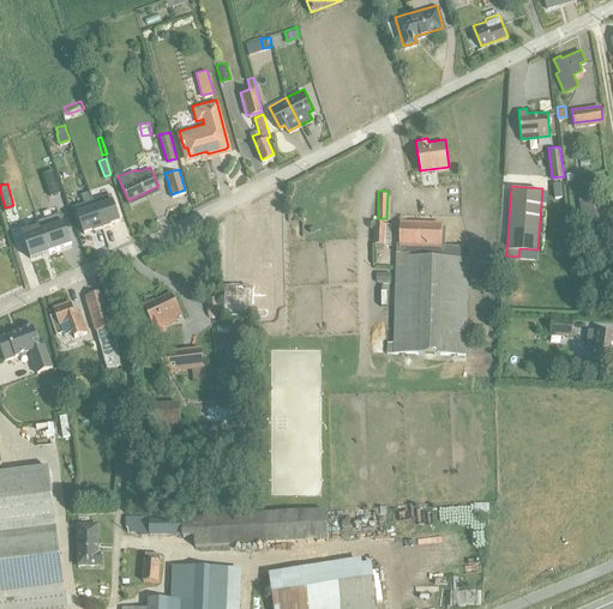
[(92,198),(102,227),(110,223),(110,222),(120,219),(110,192),(92,198)]
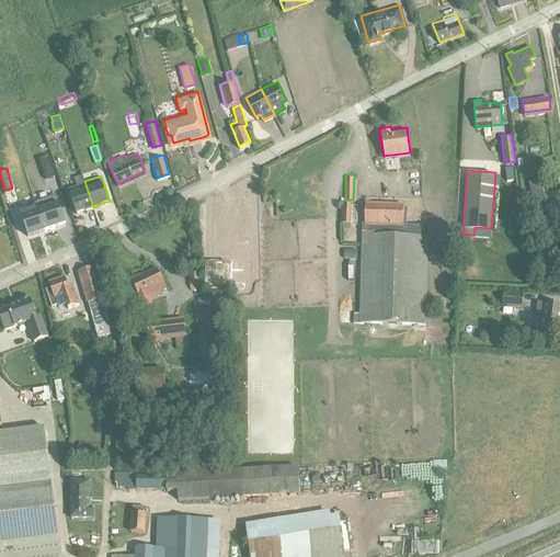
[(550,175),(528,180),(532,202),(555,197),(550,175)]
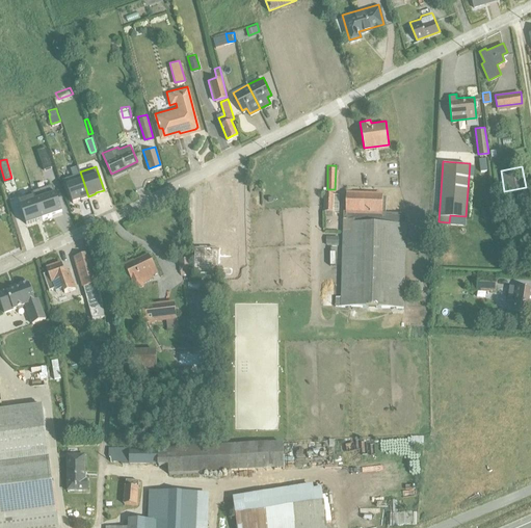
[(88,196),(80,172),(64,177),(72,201),(80,198),(81,199),(88,196)]
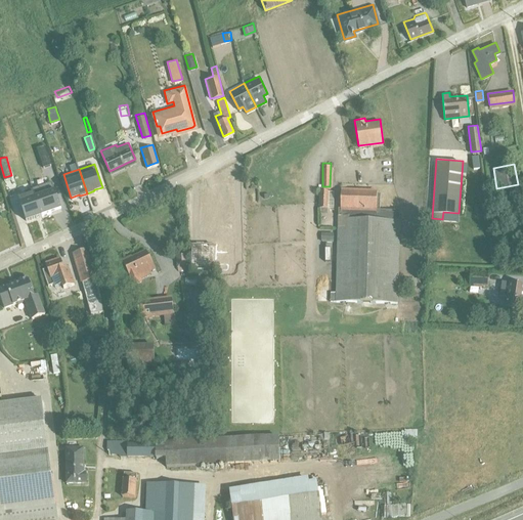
[(335,290),(334,299),(397,301),(399,217),(400,208),(379,207),(380,191),(377,191),(377,187),(340,186),(340,206),(338,206),(338,213),(337,213),(335,290)]
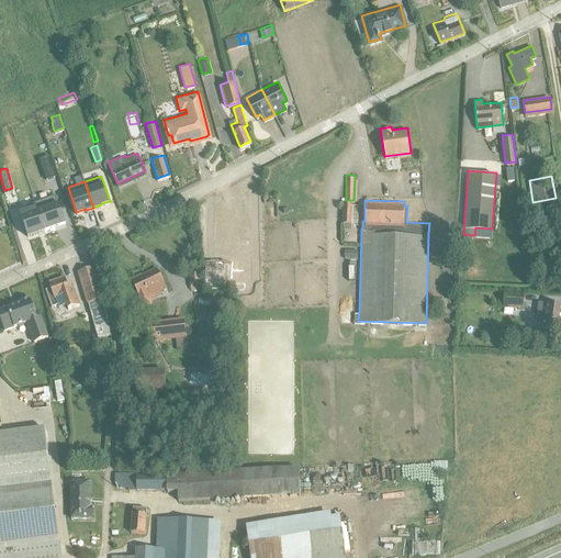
[(27,209),(19,211),(27,234),(37,231),(37,232),(44,230),(34,201),(26,204),(27,209)]
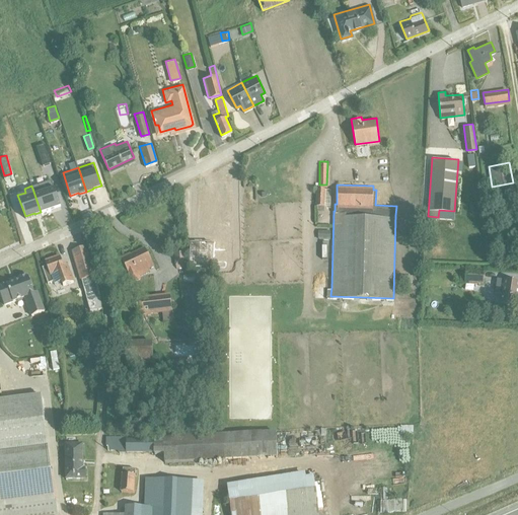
[(316,204),(323,205),(328,205),(329,188),(316,187),(315,204),(316,204)]
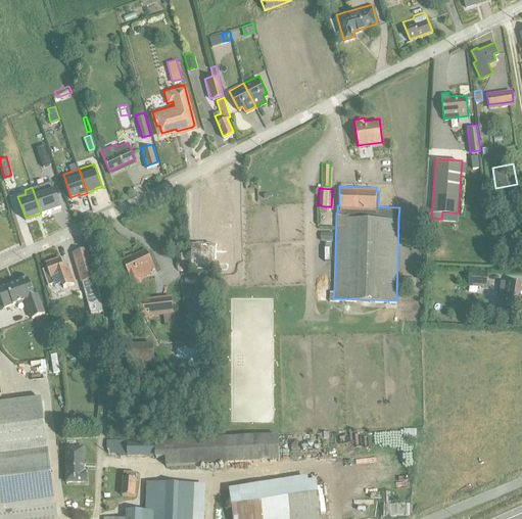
[(190,208),(187,209),(188,237),(191,237),(190,267),(206,268),(219,267),(220,282),(242,281),(241,241),(226,242),(226,240),(220,240),(220,239),(195,240),(195,236),(197,236),(197,228),(193,228),(192,219),(199,218),(198,213),(206,210),(205,209),(212,208),(209,191),(190,195),(192,208),(190,208)]
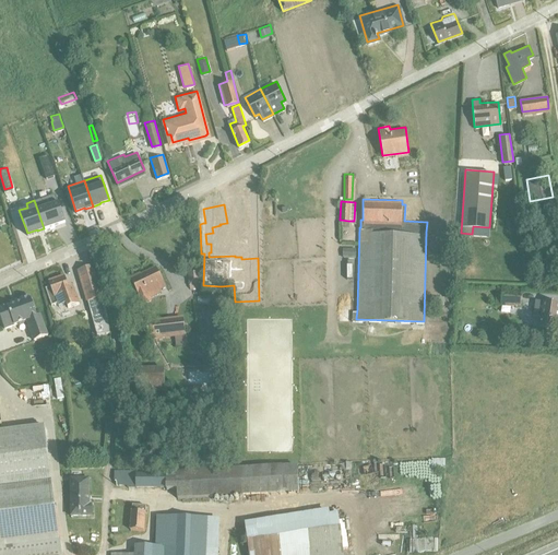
[(342,246),(342,255),(355,255),(355,246),(342,246)]
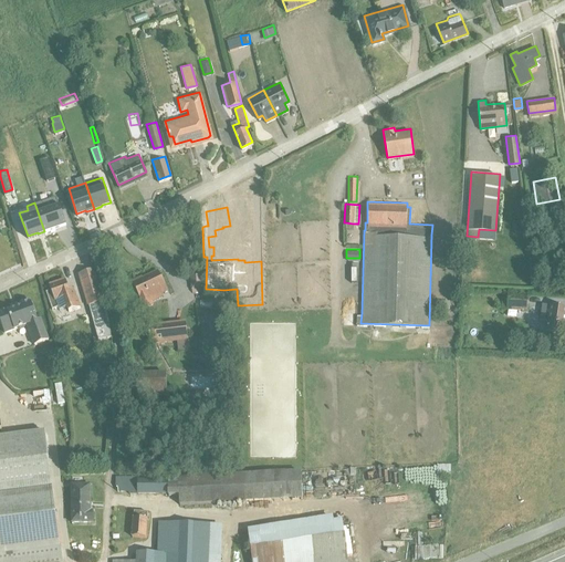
[(93,267),(79,271),(97,336),(111,334),(107,315),(93,267)]
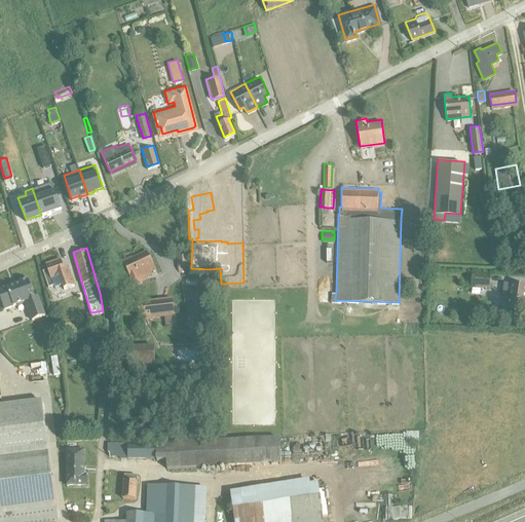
[(146,249),(123,260),(124,264),(122,267),(124,271),(128,271),(130,275),(127,276),(132,285),(143,280),(142,277),(152,273),(151,270),(155,268),(146,249)]
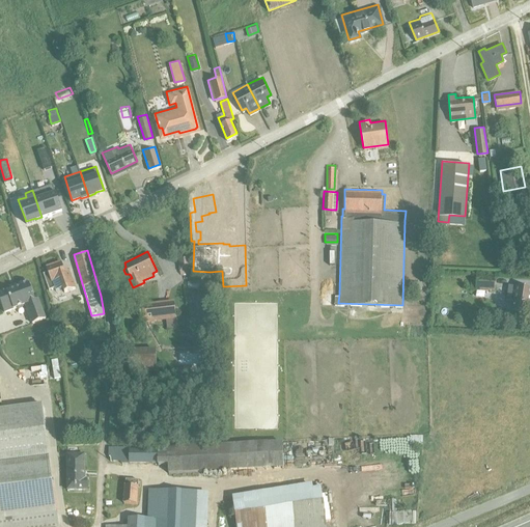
[(192,255),(177,256),(178,269),(179,269),(179,272),(191,271),(191,269),(192,269),(192,255)]
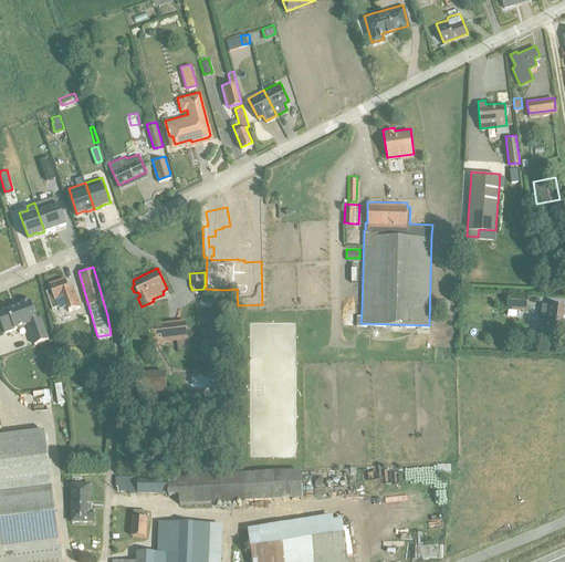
[(51,288),(45,289),(51,308),(58,305),(59,308),(66,305),(67,309),(80,304),(73,285),(69,287),(64,277),(49,282),(51,288)]
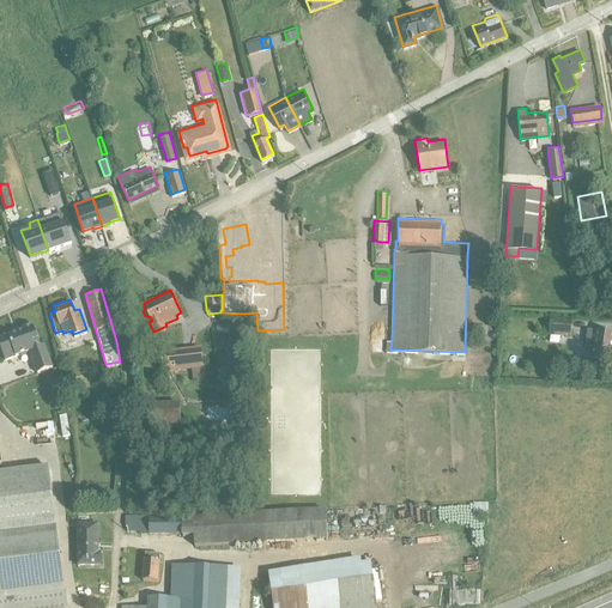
[(543,315),(543,332),(570,333),(571,317),(562,316),(562,312),(557,312),(557,314),(553,314),(553,316),(543,315)]
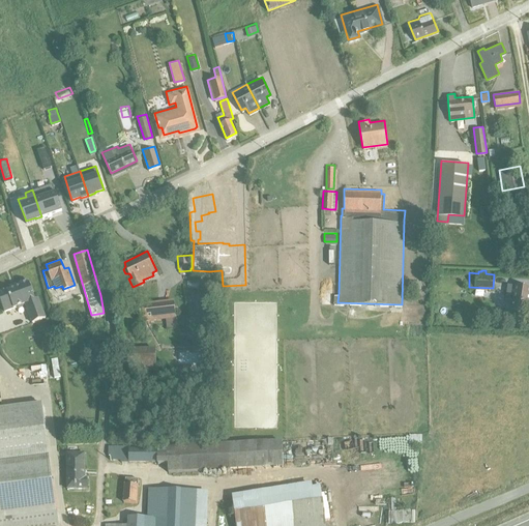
[(8,286),(0,289),(0,299),(4,310),(16,305),(18,307),(22,304),(22,303),(24,302),(31,321),(46,315),(38,295),(34,296),(27,278),(18,282),(19,285),(9,288),(8,286)]
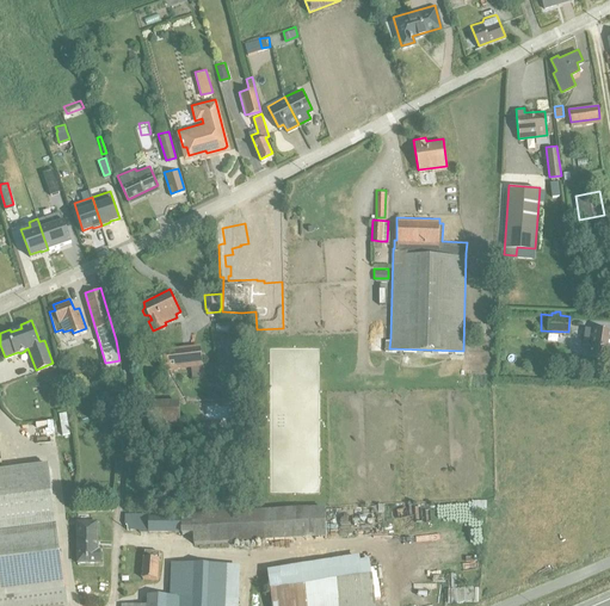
[(609,328),(584,325),(581,341),(590,342),(589,353),(599,356),(601,345),(609,346),(609,344),(609,328)]
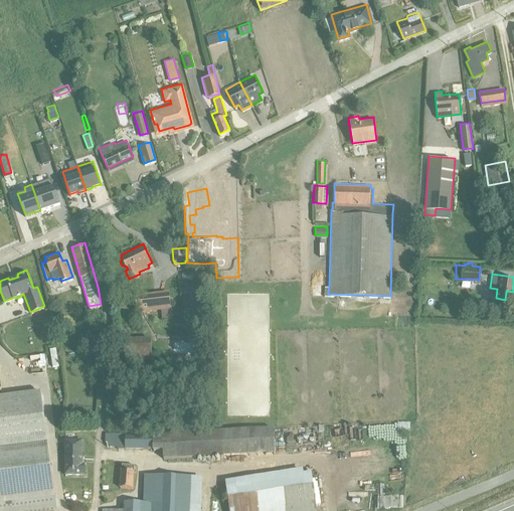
[(169,289),(135,293),(137,311),(161,308),(162,316),(172,315),(170,303),(173,303),(172,297),(169,297),(169,289)]
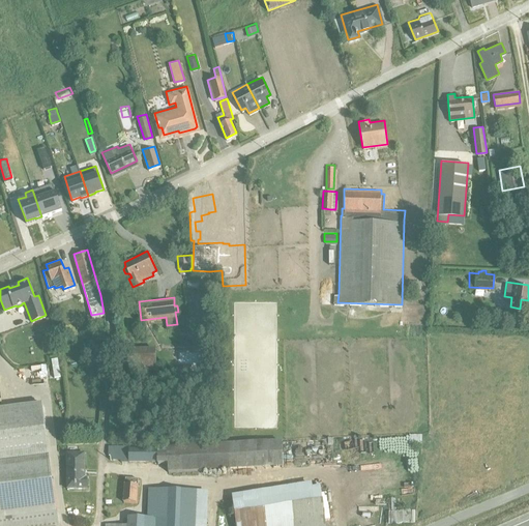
[(127,349),(118,349),(118,369),(155,368),(155,346),(127,346),(127,349)]
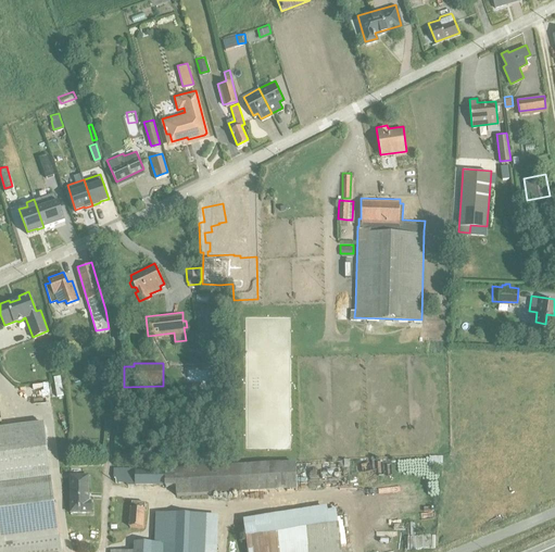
[(187,366),(186,379),(209,380),(209,366),(187,366)]
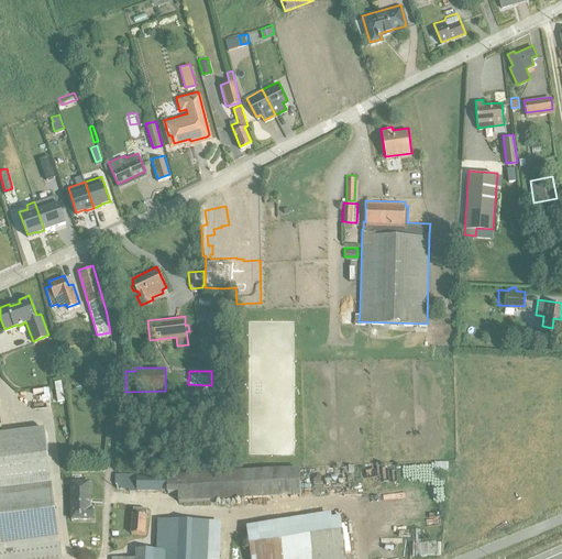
[(0,431),(0,546),(59,538),(44,426),(0,431)]
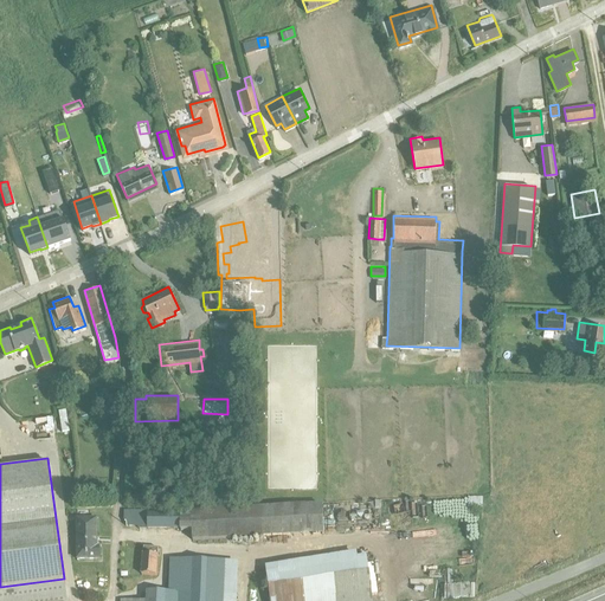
[(468,493),(467,505),(482,505),(481,493),(468,493)]
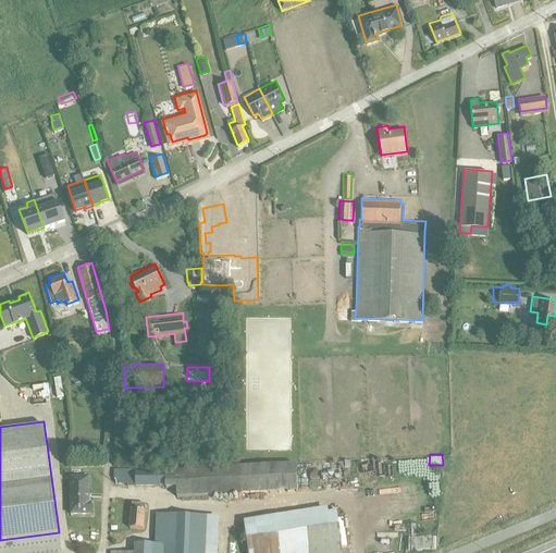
[(114,467),(114,476),(118,480),(125,480),(126,483),(135,483),(135,484),(175,486),(176,494),(232,492),(297,489),(296,461),(249,462),(165,467),(165,469),(135,468),(135,467),(114,467)]
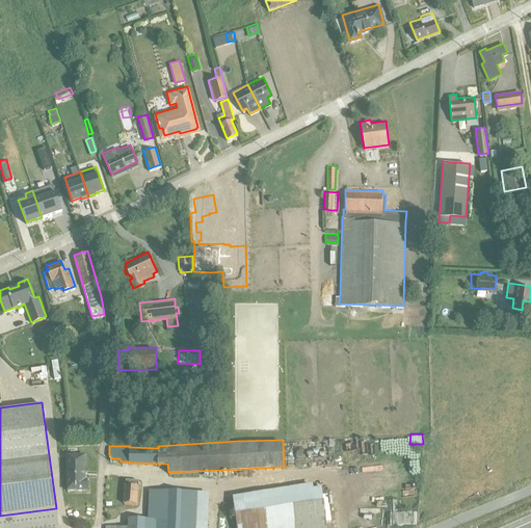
[(84,452),(65,452),(67,487),(86,487),(86,477),(84,477),(84,452)]
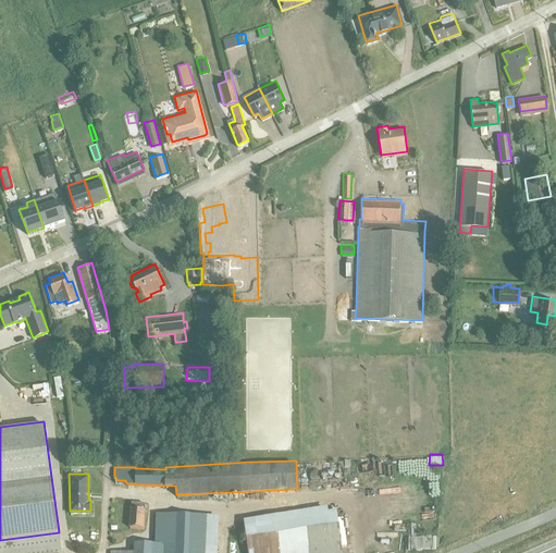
[(131,500),(130,525),(144,526),(145,501),(131,500)]
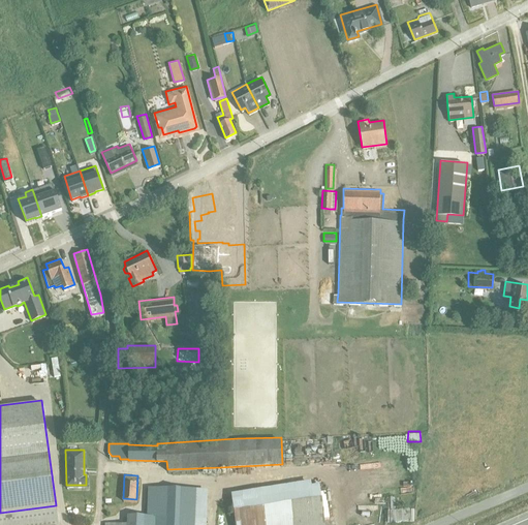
[(372,474),(345,477),(346,484),(373,481),(372,474)]
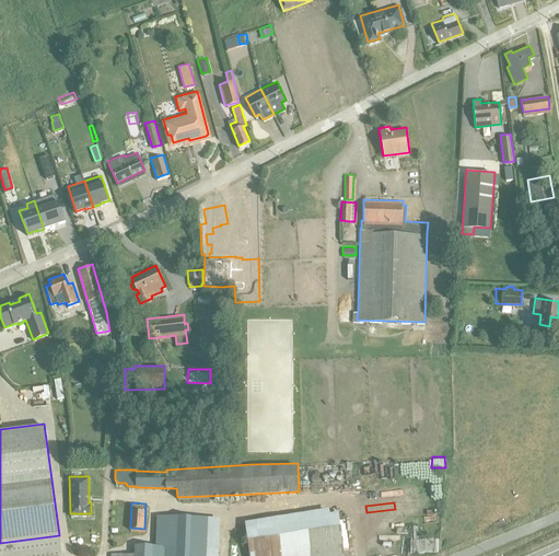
[(307,510),(244,520),(248,555),(344,555),(338,511),(330,512),(329,506),(307,509),(307,510)]
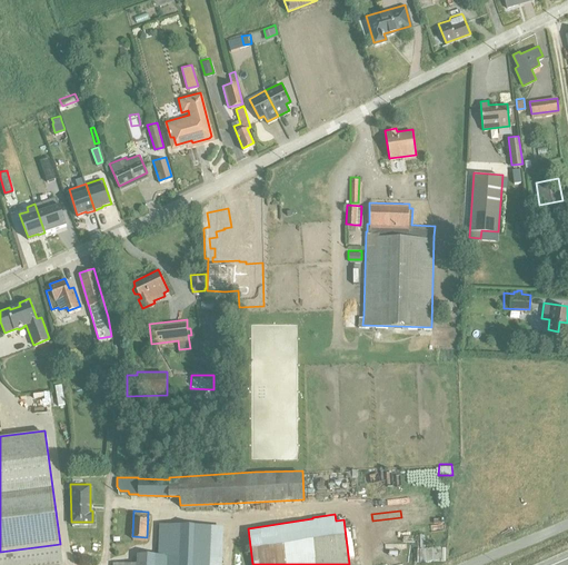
[(112,561),(112,564),(220,564),(222,524),(159,522),(157,553),(137,552),(136,562),(112,561)]
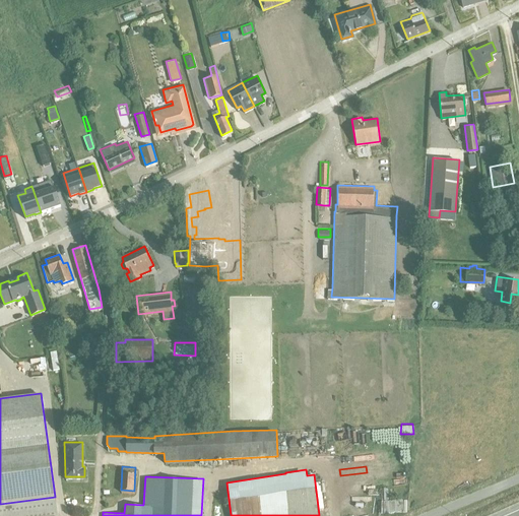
[(394,496),(381,497),(382,509),(395,508),(394,496)]
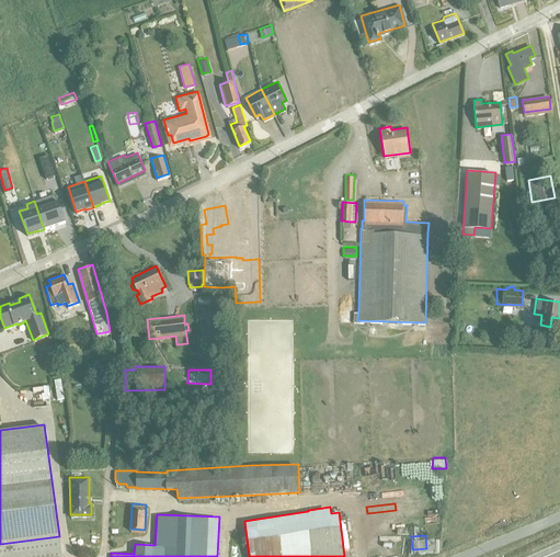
[(61,556),(59,538),(0,546),(0,556),(61,556)]
